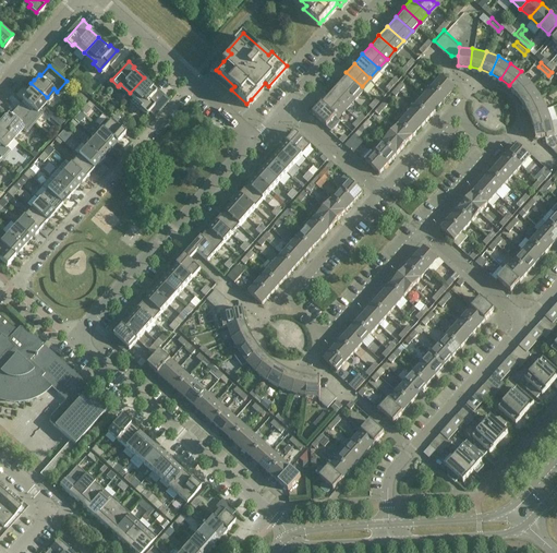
[(521,71),(509,85),(517,94),(531,82),(521,71)]
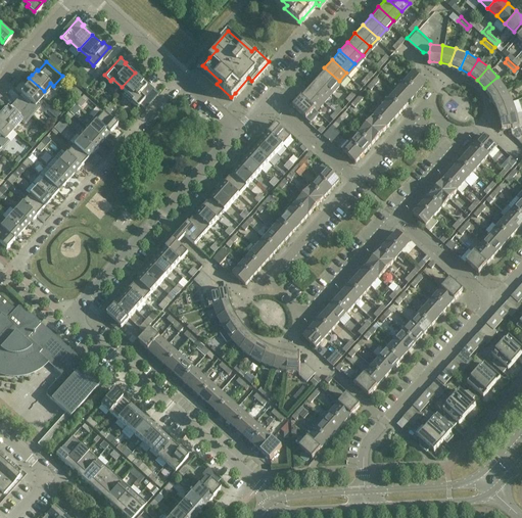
[(339,81),(324,67),(316,77),(331,90),(339,81)]
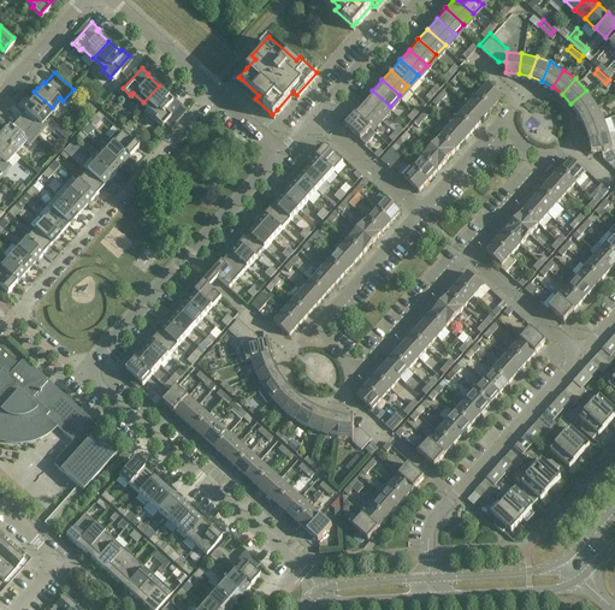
[(486,80),(477,90),(491,105),(501,94),(486,80)]
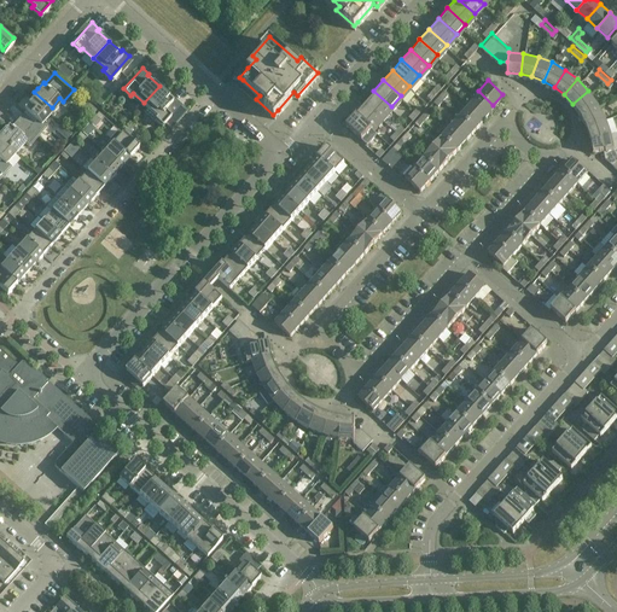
[(172,97),(159,86),(144,103),(155,114),(153,116),(161,122),(180,102),(173,95),(172,97)]
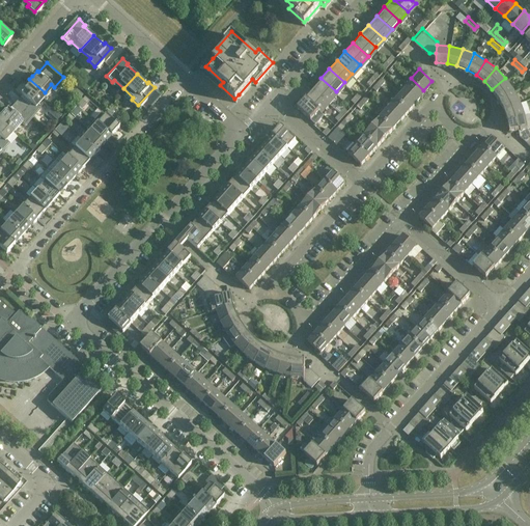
[(336,91),(321,78),(313,86),(328,101),(336,91)]
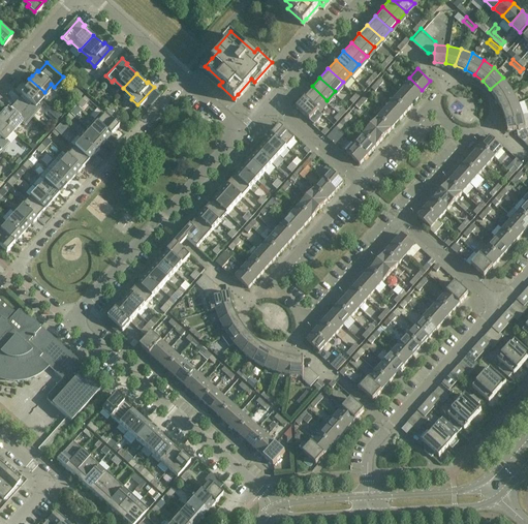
[(422,90),(409,78),(401,87),(414,98),(422,90)]
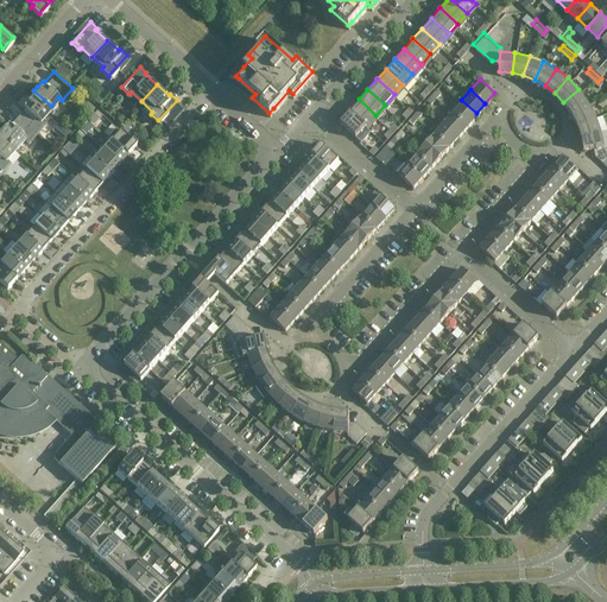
[(579,89),(563,102),(570,112),(588,101),(579,89)]
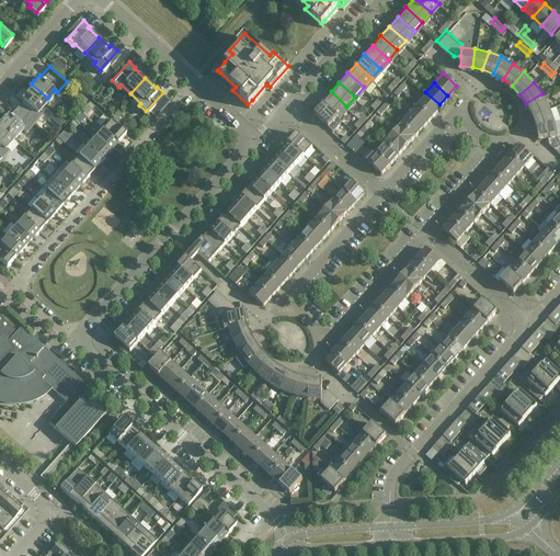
[(22,97),(16,103),(33,118),(40,111),(37,109),(45,100),(47,102),(48,100),(46,98),(47,98),(31,83),(21,95),(22,97)]
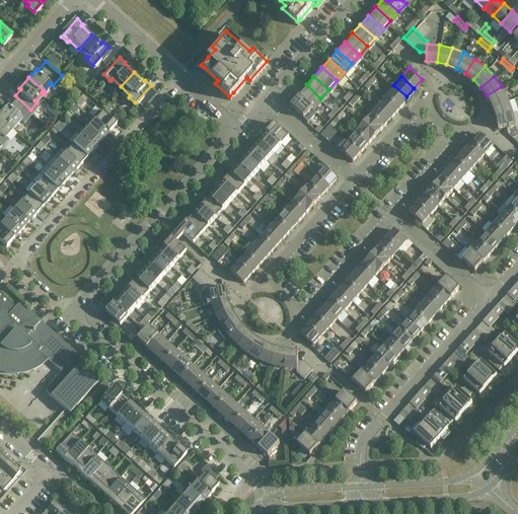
[(320,98),(306,84),(298,93),(313,106),(320,98)]
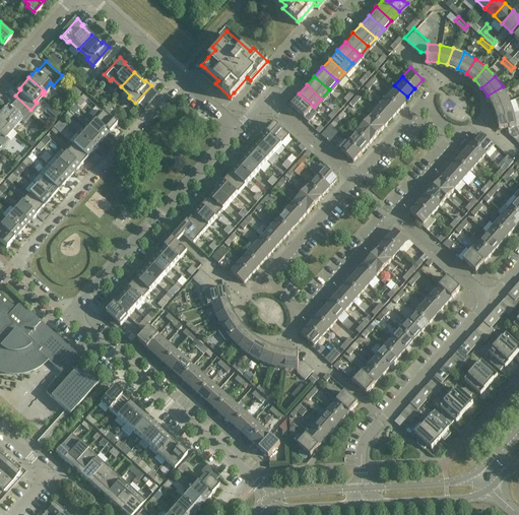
[(394,85),(386,93),(399,106),(407,97),(394,85)]
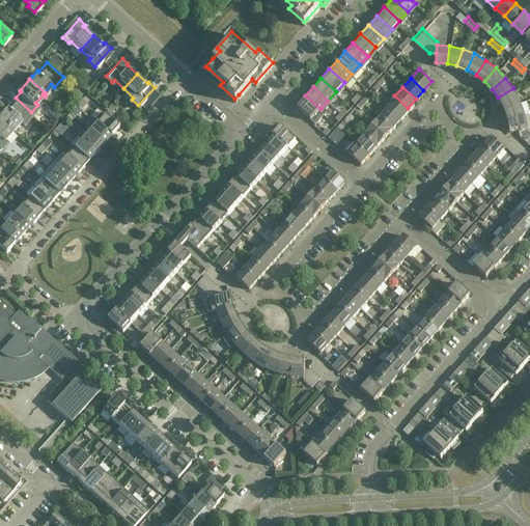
[(513,88),(498,98),(503,107),(519,100),(513,88)]
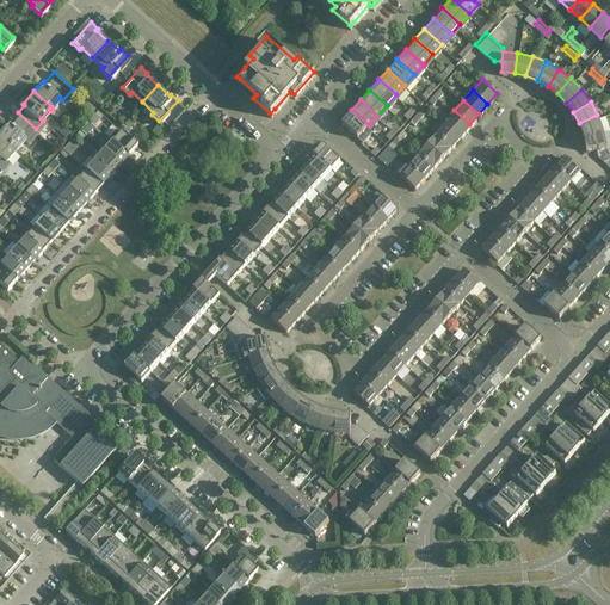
[(369,125),(351,110),(342,121),(357,134),(365,123),(368,125),(369,125)]
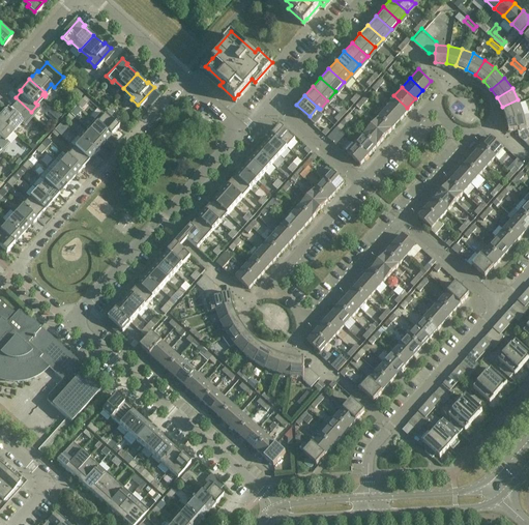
[(393,95),(386,105),(399,116),(407,108),(393,95)]
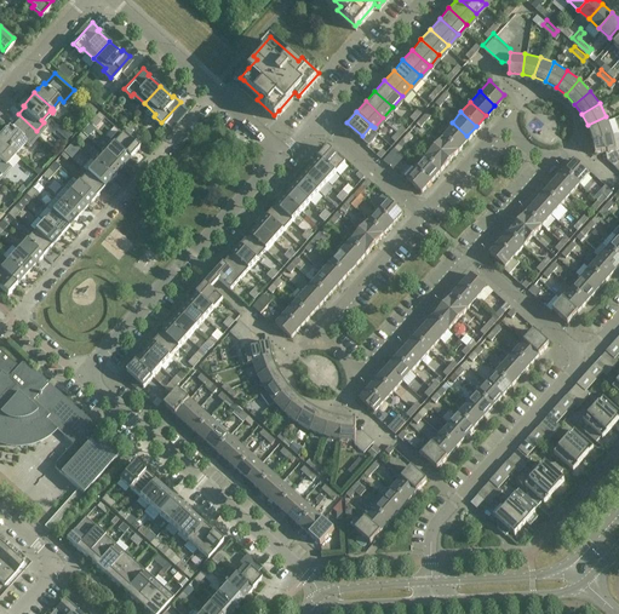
[(7,122),(0,130),(0,133),(16,148),(24,138),(28,142),(36,131),(18,114),(10,124),(7,122)]
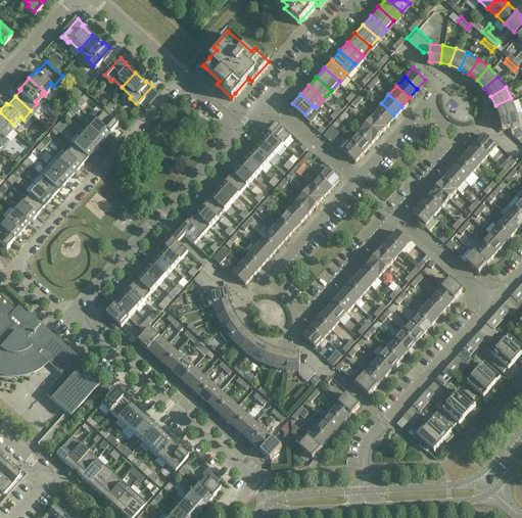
[(495,105),(499,114),(516,110),(511,98),(495,105)]
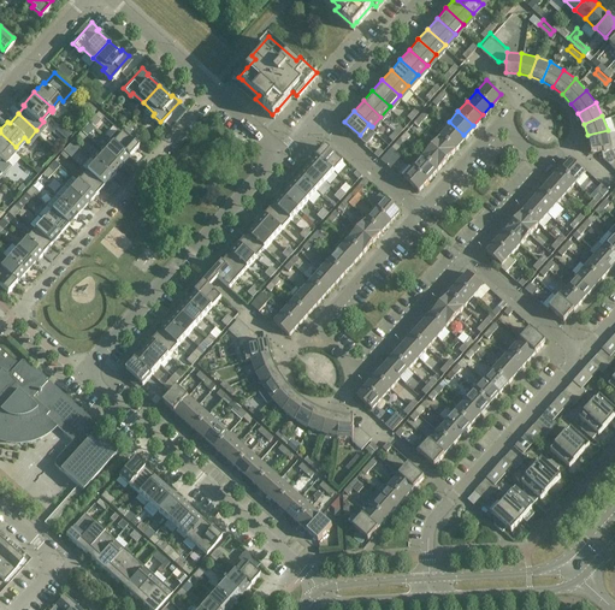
[(449,122),(439,131),(455,146),(463,135),(449,122)]
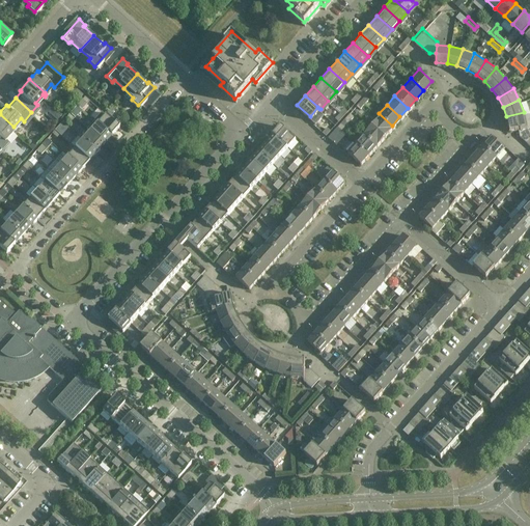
[(103,110),(95,118),(110,132),(118,123),(103,110)]
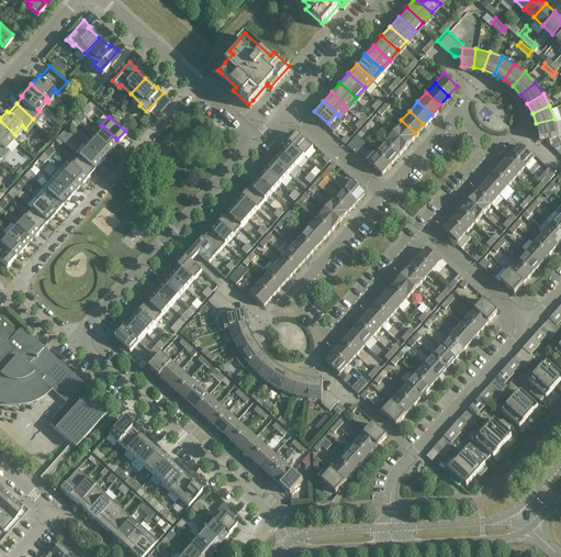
[(554,119),(536,123),(539,135),(548,134),(557,132),(554,119)]
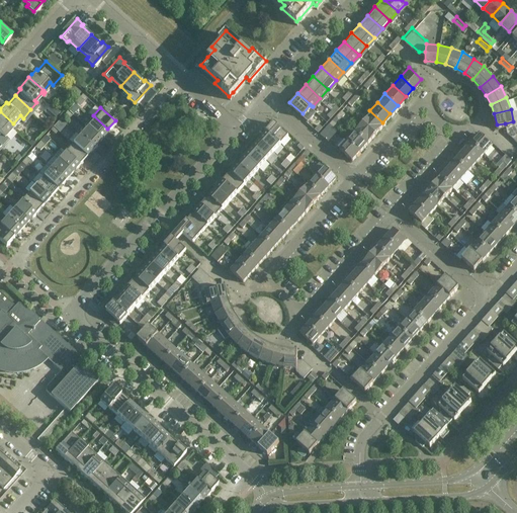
[(369,110),(362,119),(374,131),(382,122),(369,110)]
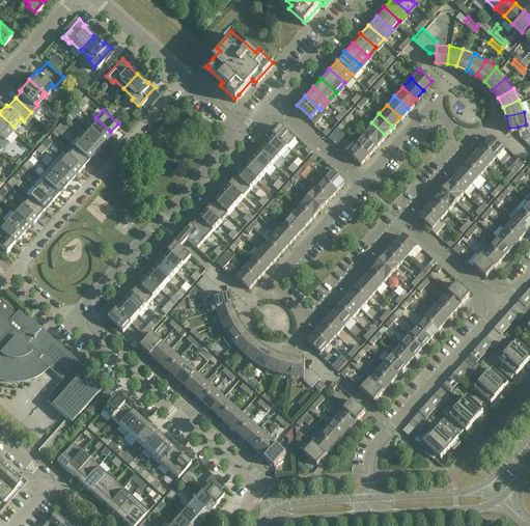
[(0,145),(1,146),(7,139),(4,137),(11,129),(14,131),(16,129),(14,127),(0,114),(0,145)]
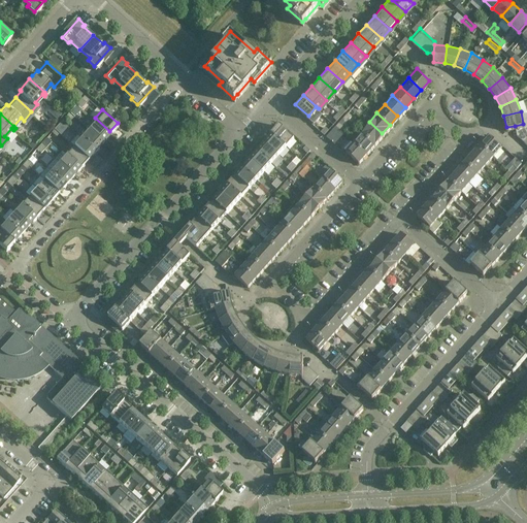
[(95,118),(88,126),(102,139),(109,131),(95,118)]
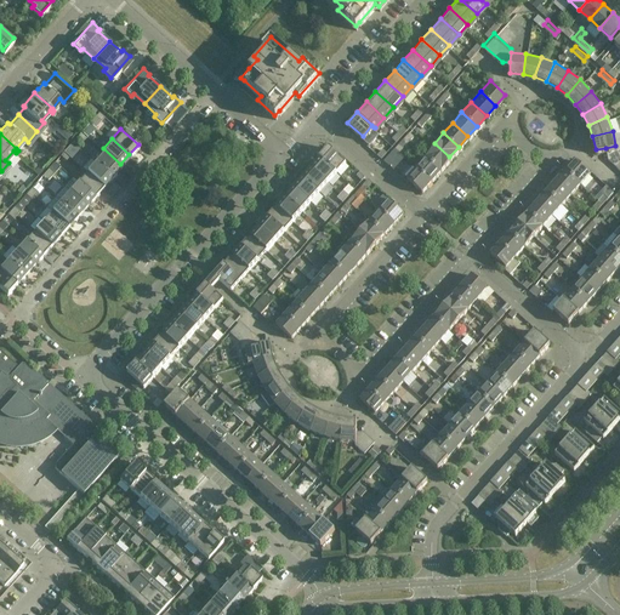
[(329,143),(319,153),(336,169),(345,158),(329,143)]
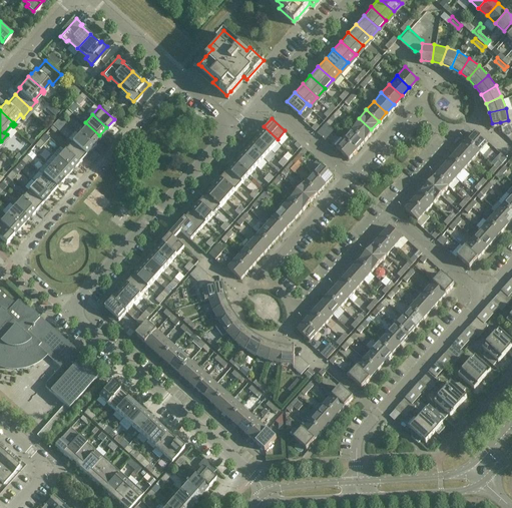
[(371,129),(359,118),(351,127),(364,138),(371,129)]
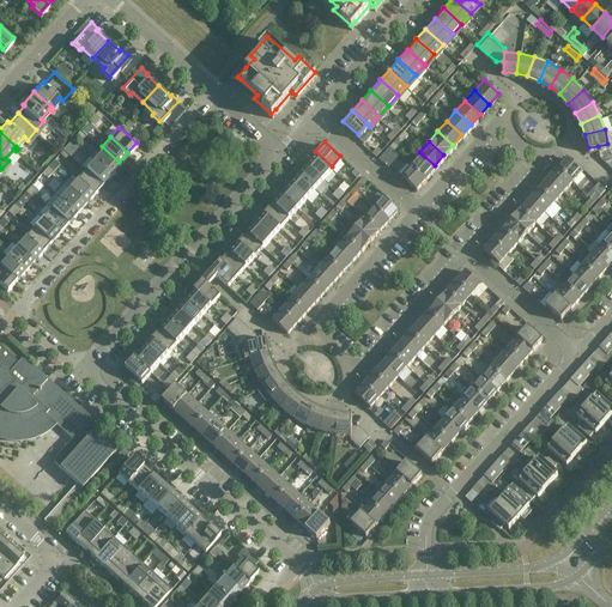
[(611,144),(607,144),(598,146),(599,152),(611,164),(611,144)]
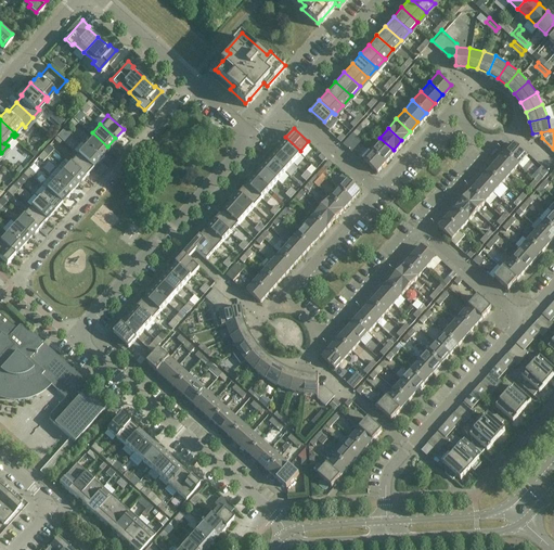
[(107,146),(92,132),(84,141),(100,155),(107,146)]
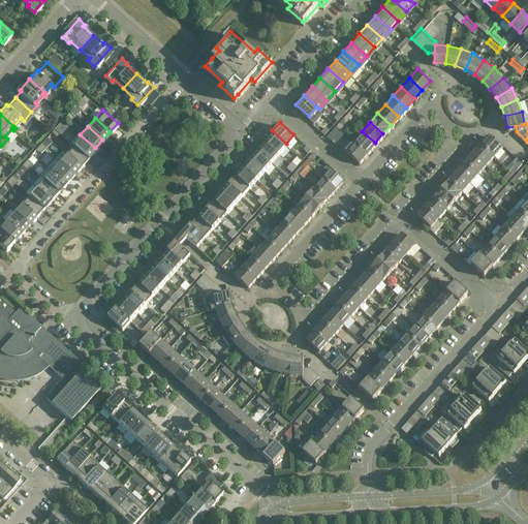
[(286,144),(272,130),(265,139),(279,152),(286,144)]
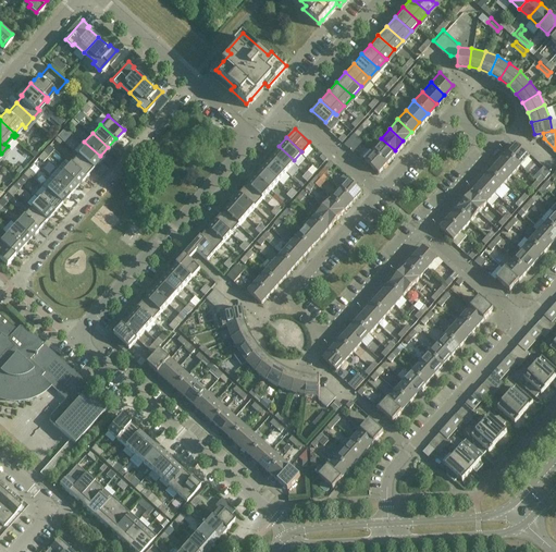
[(381,138),(372,147),(386,159),(395,150),(381,138)]
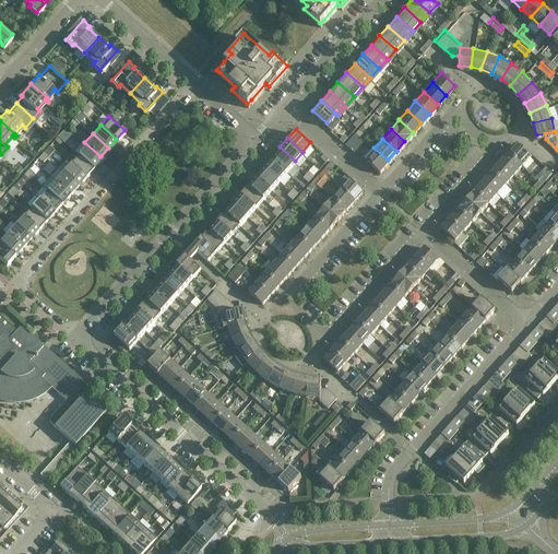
[(515,140),(508,150),(521,162),(530,152),(515,140)]
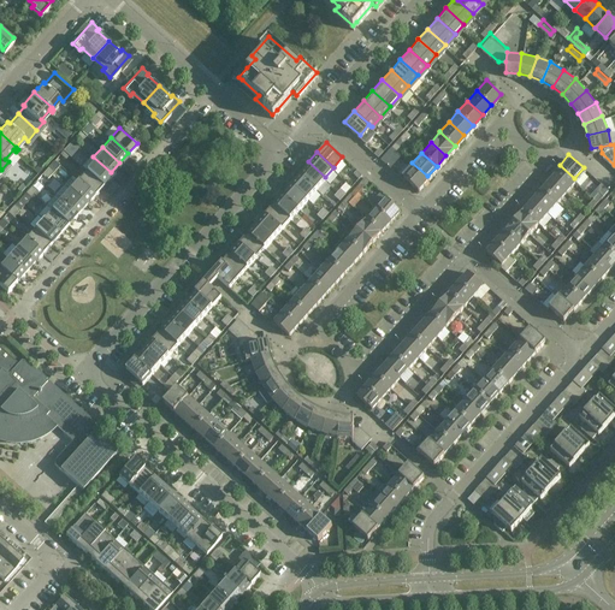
[(93,157),(84,166),(101,182),(111,172),(93,157)]
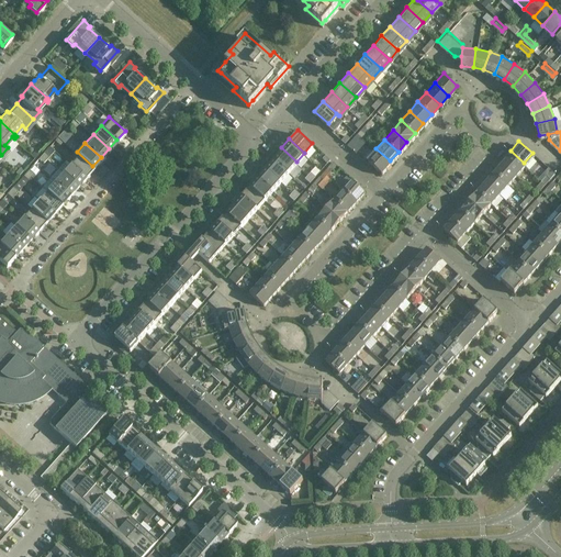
[(296,162),(281,147),(273,156),(289,170),(296,162)]
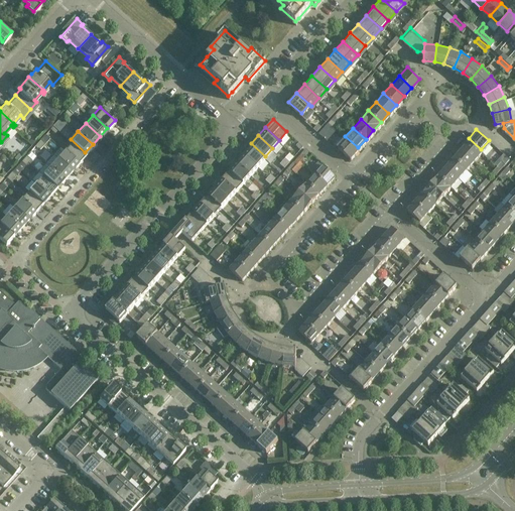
[(337,145),(350,156),(358,147),(345,136),(337,145)]
